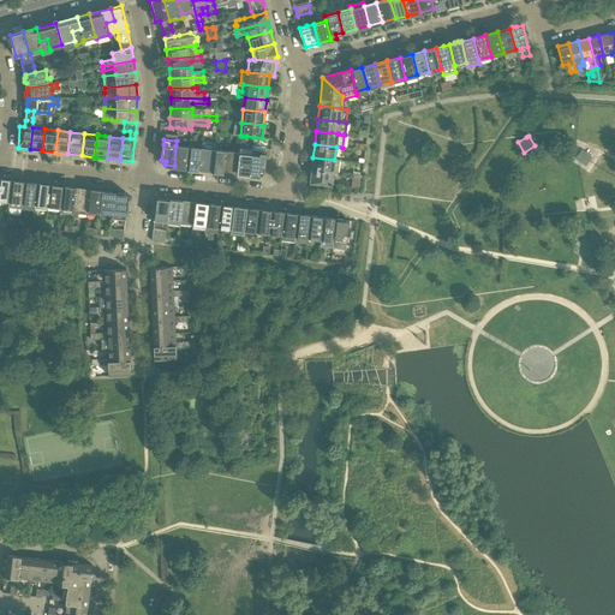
[(174,166),(186,168),(190,147),(175,145),(174,166)]
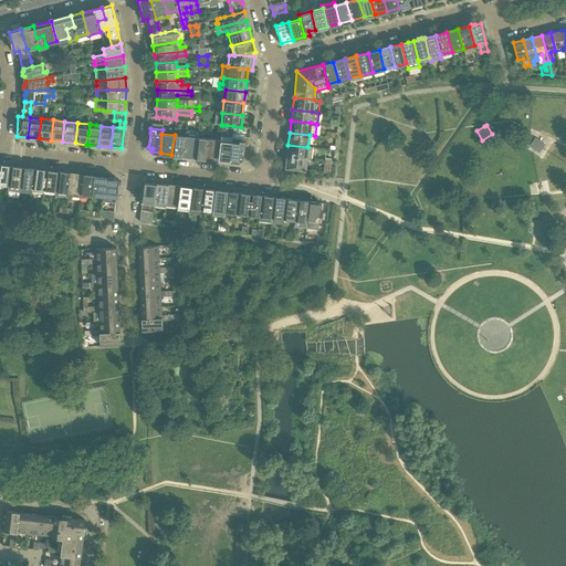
[(171,155),(184,156),(186,137),(175,135),(171,155)]
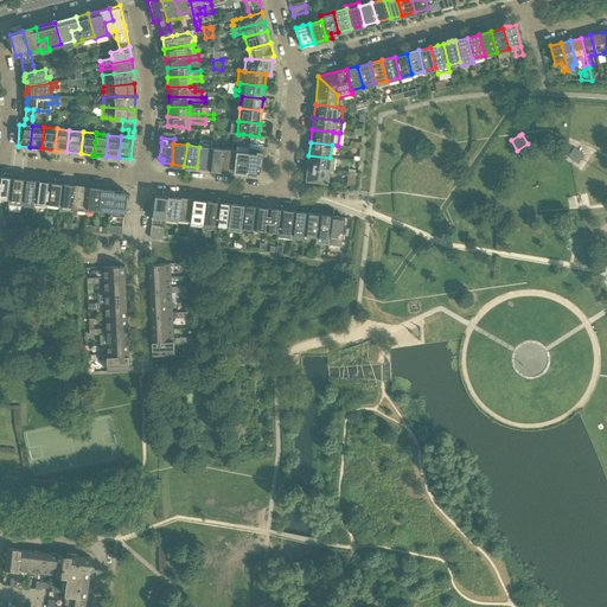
[(234,172),(246,173),(248,153),(249,148),(249,147),(236,146),(236,151),(234,172)]
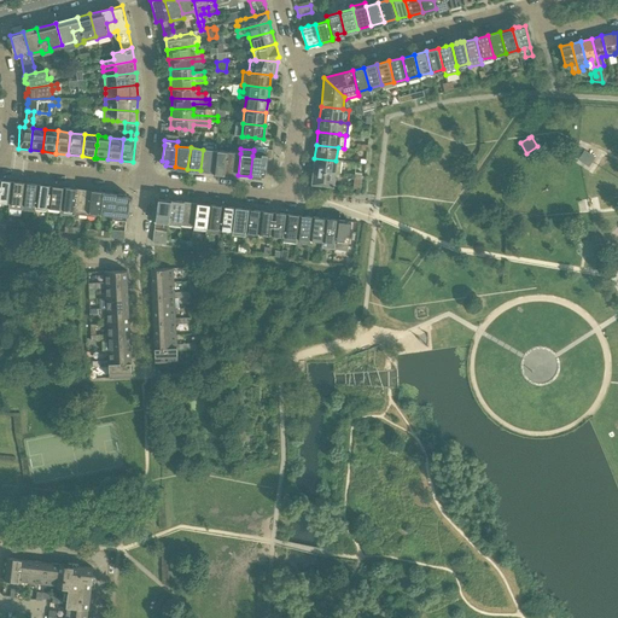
[(200,170),(213,172),(215,151),(203,150),(200,170)]
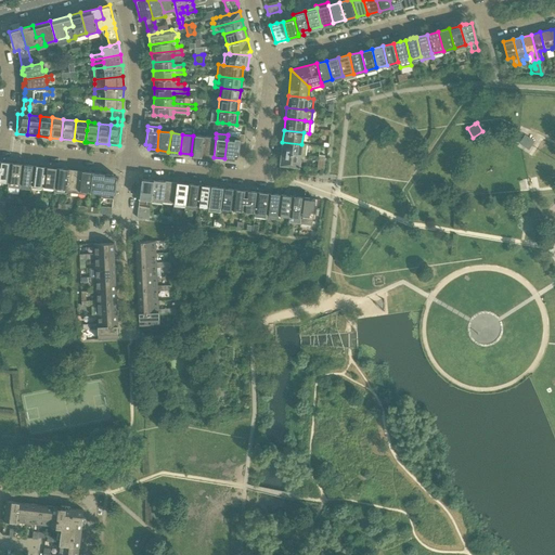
[(191,154),(203,155),(205,137),(193,136),(191,154)]
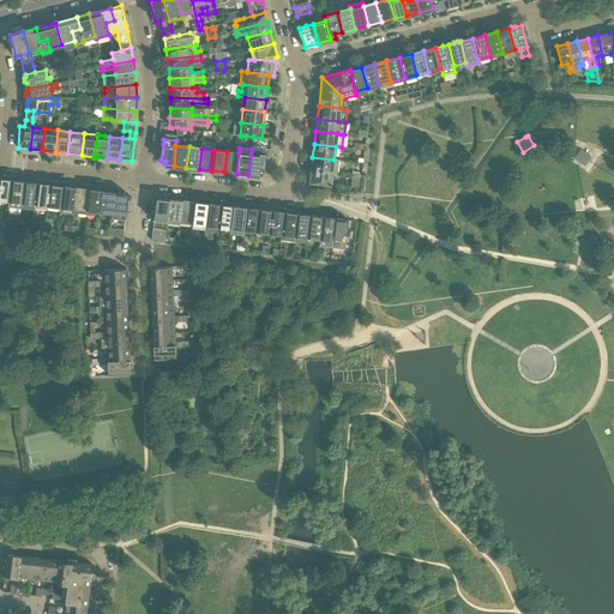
[(251,155),(248,175),(258,176),(258,172),(263,172),(264,157),(265,151),(258,150),(258,151),(252,150),(251,155)]
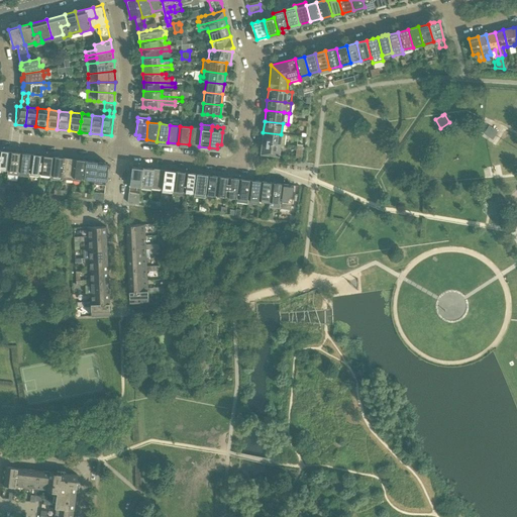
[(189,144),(199,146),(201,128),(191,127),(189,144)]
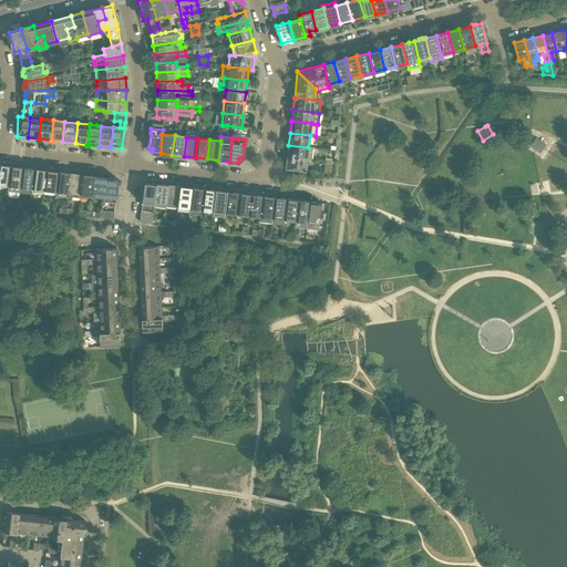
[(532,146),(536,150),(539,152),(542,147),(544,144),(537,140),(534,143),(532,146)]
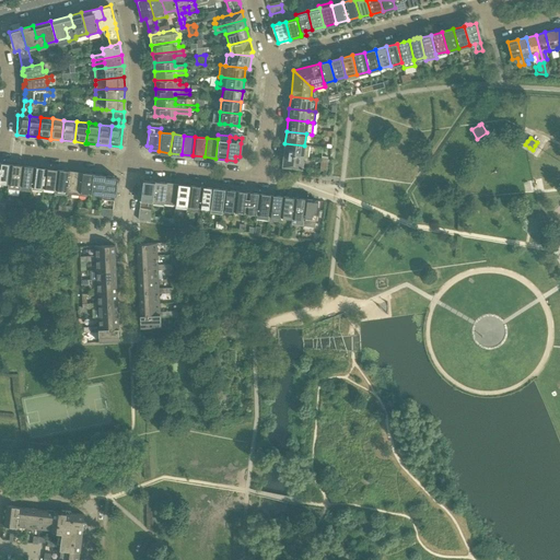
[(283,154),(303,156),(307,158),(310,146),(304,146),(284,143),(283,154)]
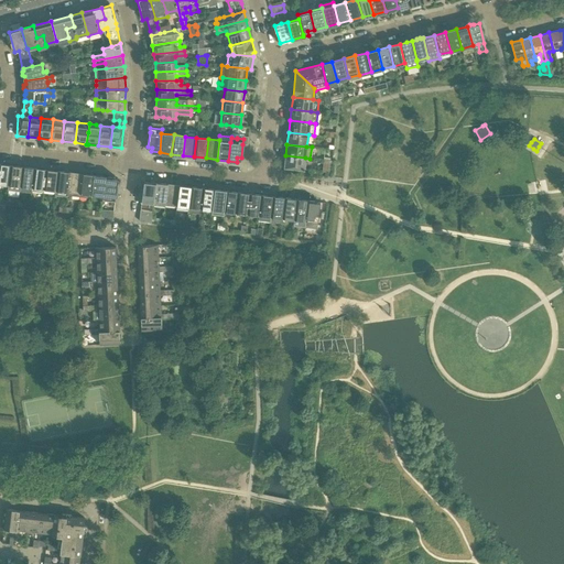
[(305,158),(285,155),(284,167),(304,170),(305,158)]
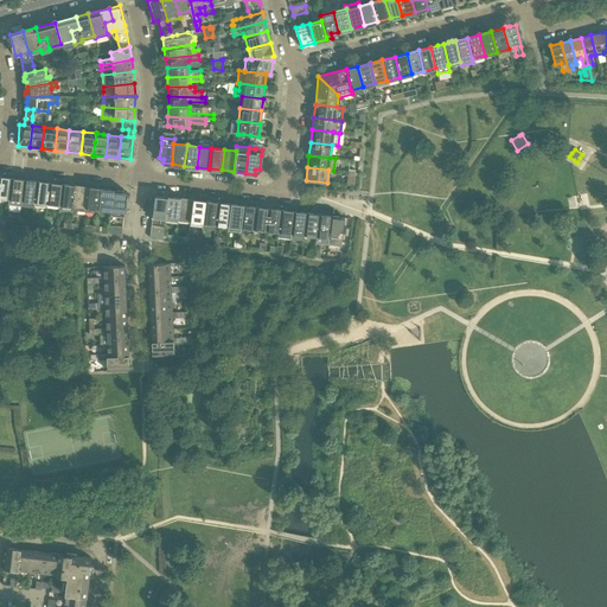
[(11,178),(0,177),(0,197),(8,198),(11,178)]
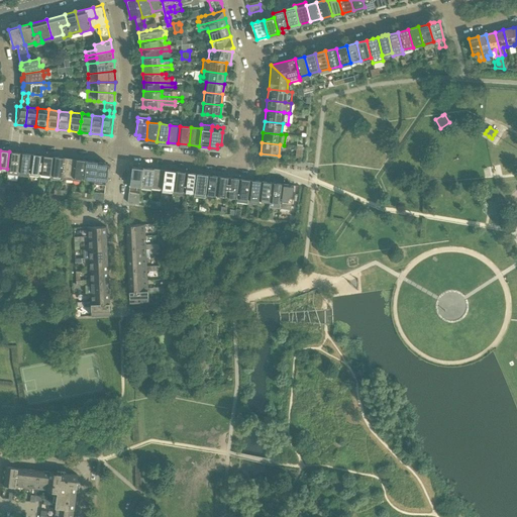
[(18,175),(18,171),(20,153),(9,151),(7,169),(7,175),(17,176),(18,175)]
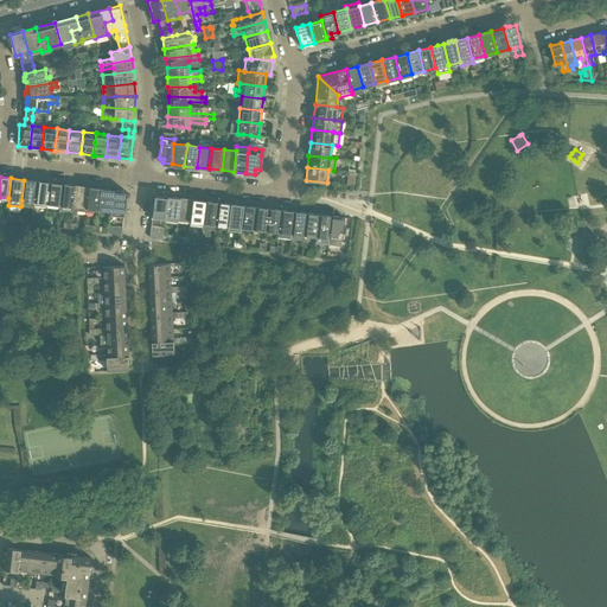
[(37,181),(24,180),(21,200),(21,205),(33,206),(37,181)]
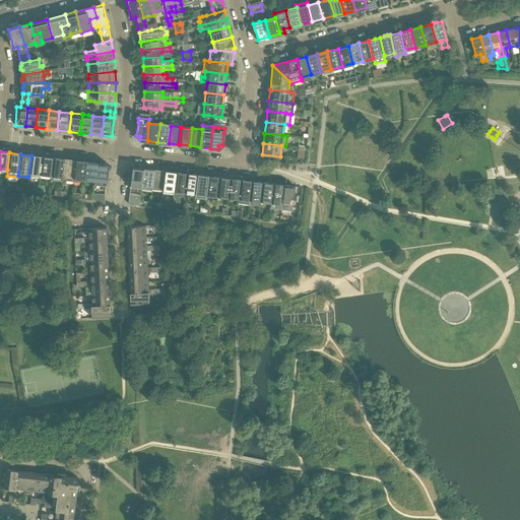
[(42,156),(31,155),(28,177),(40,178),(40,174),(42,156)]
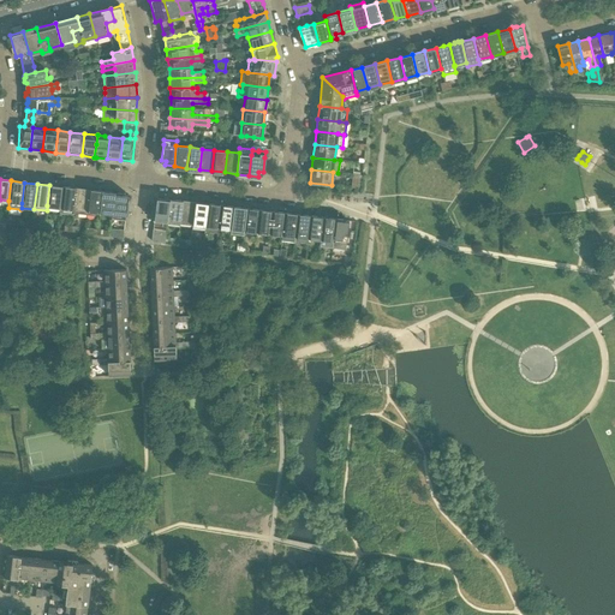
[(64,187),(49,185),(47,206),(61,208),(64,187)]
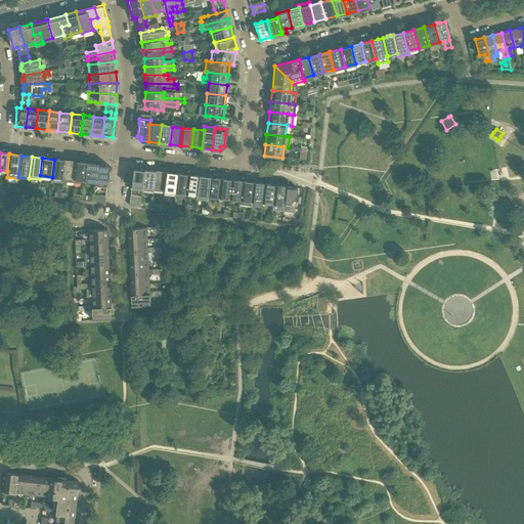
[(64,161),(54,160),(52,177),(62,178),(64,161)]
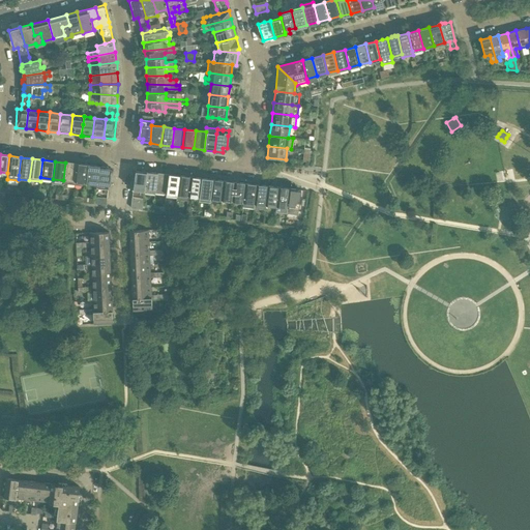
[(65,163),(63,180),(63,183),(75,185),(75,181),(77,164),(65,163)]
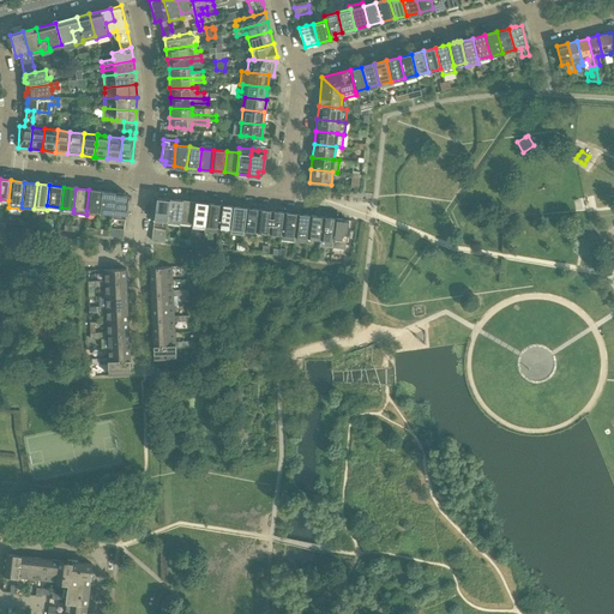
[(89,190),(86,210),(86,215),(95,216),(96,211),(98,211),(101,191),(96,191),(89,190)]
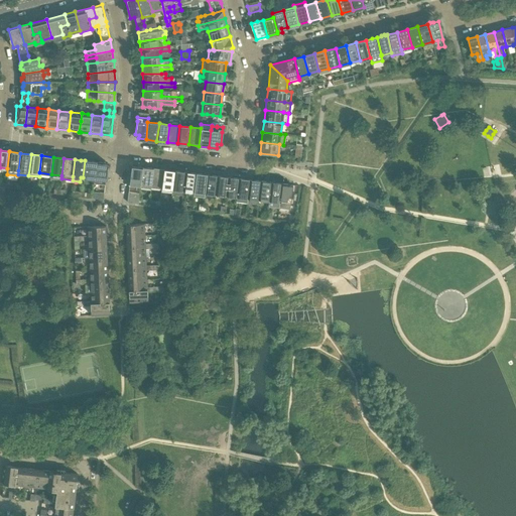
[(97,162),(85,160),(83,177),(95,179),(97,162)]
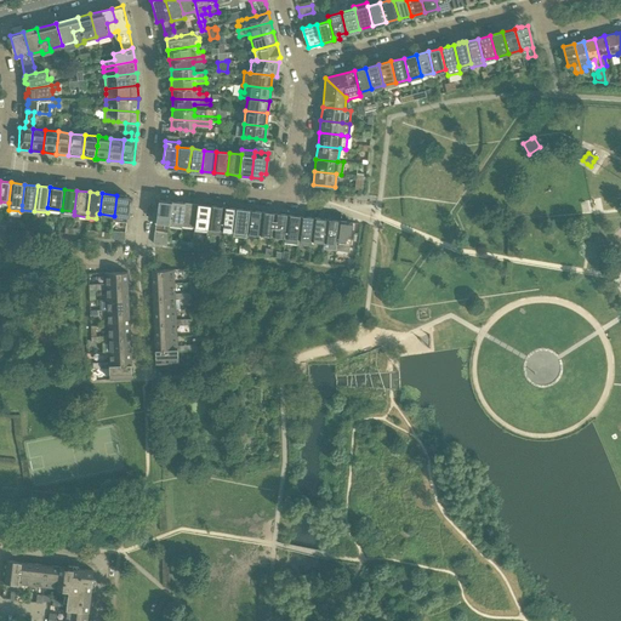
[(117,195),(114,216),(113,221),(126,222),(129,201),(124,201),(125,195),(117,195)]
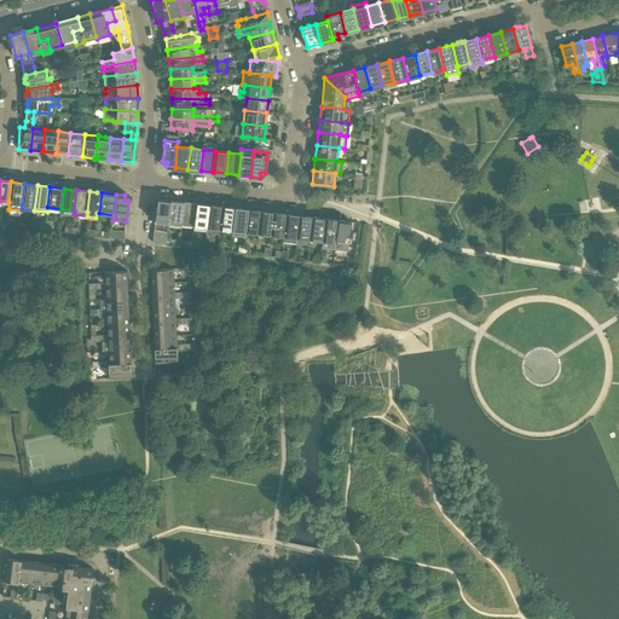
[(165,223),(168,223),(171,201),(157,200),(155,226),(163,227),(165,223)]
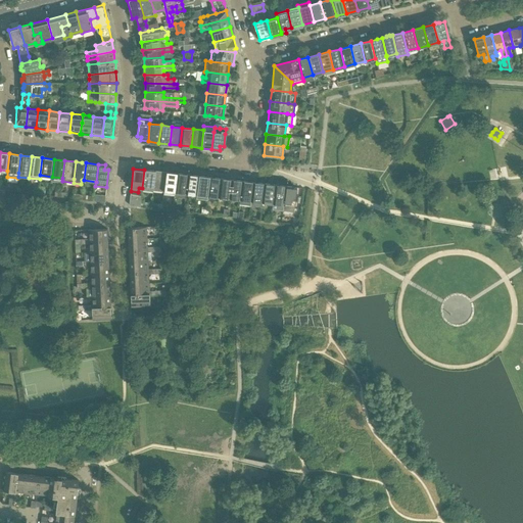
[(142,188),(153,189),(155,171),(144,170),(142,188)]
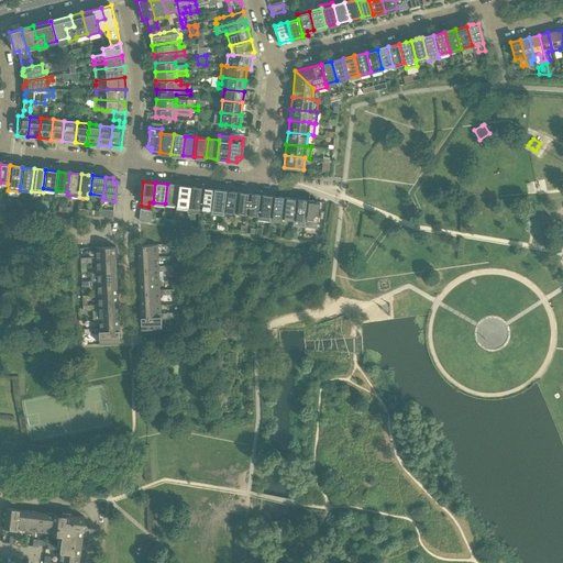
[(165,203),(176,206),(178,186),(167,184),(165,203)]
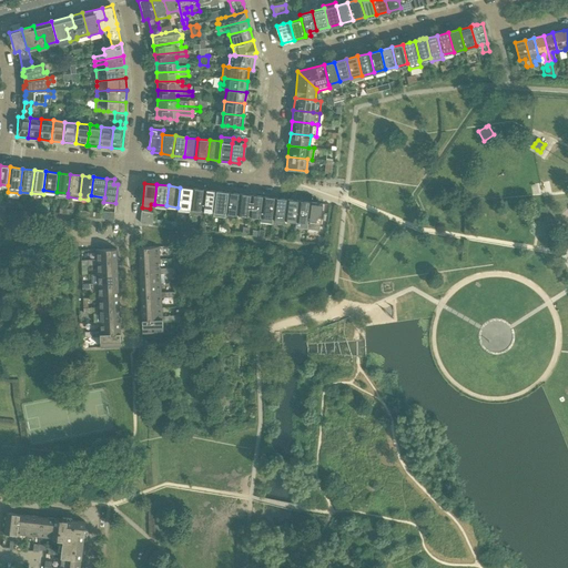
[(178,208),(190,209),(192,189),(180,188),(178,208)]
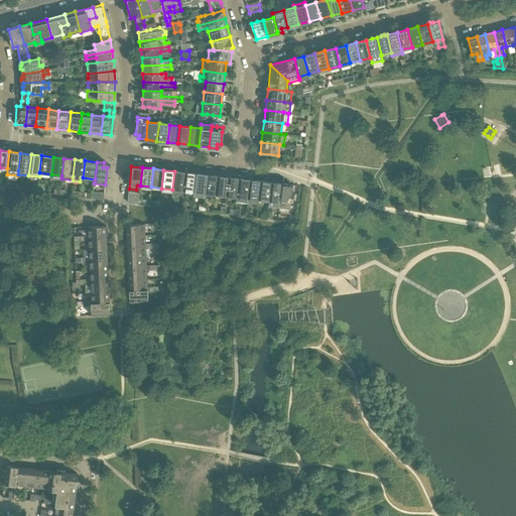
[(182,190),(183,190),(185,172),(174,171),(172,189),(171,195),(182,196),(182,190)]
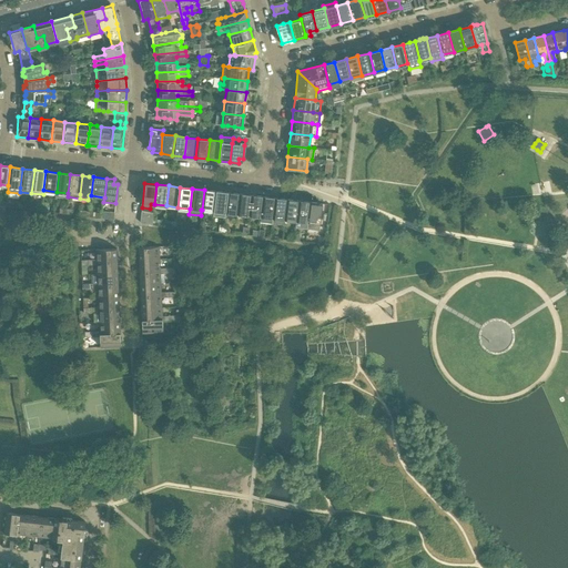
[(202,210),(213,211),(215,191),(204,190),(202,210)]
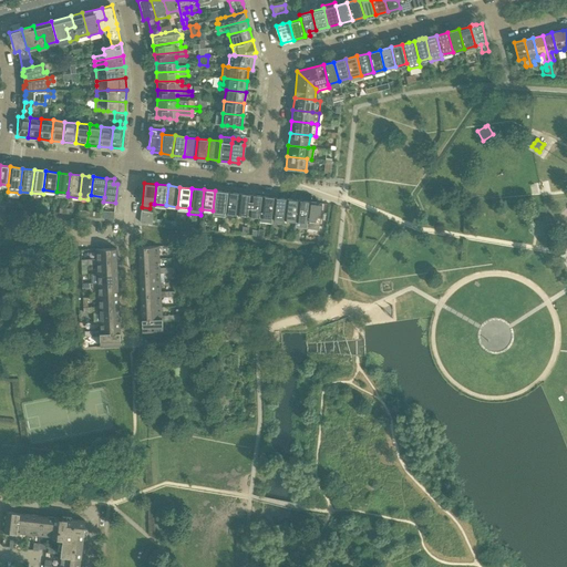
[(213,210),(225,213),(227,193),(215,191),(213,210)]
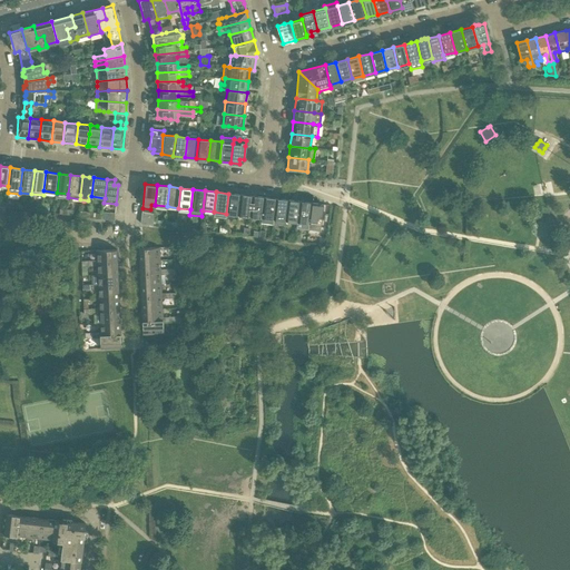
[(226,214),(237,215),(241,195),(228,194),(226,214)]
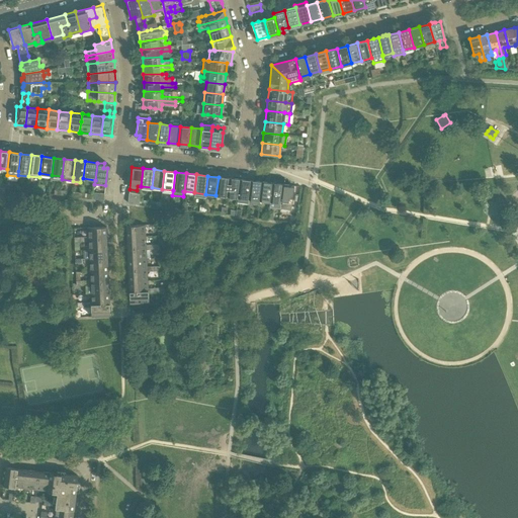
[(216,195),(227,196),(229,178),(219,177),(216,195)]
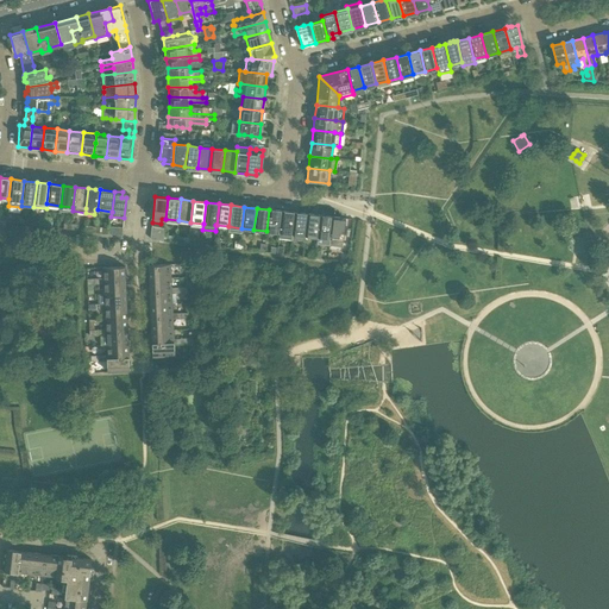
[(267,231),(280,232),(282,211),(269,209),(267,231)]
